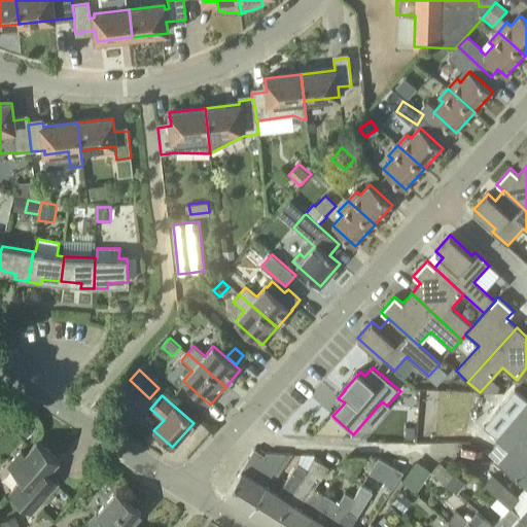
[(526,400),(519,411),(508,402),(486,429),(499,441),(489,453),(498,461),(497,462),(526,487),(526,400)]
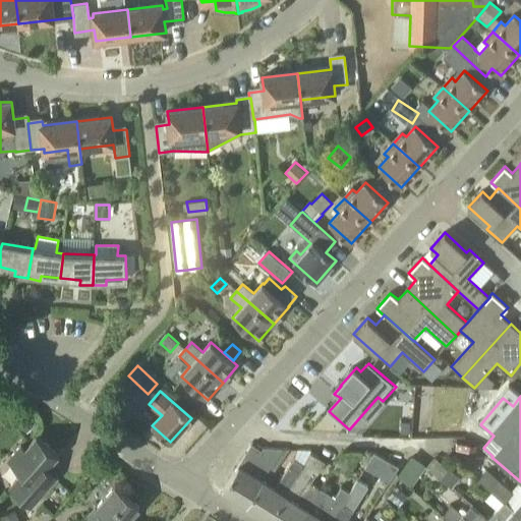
[(21,445),(8,460),(12,464),(22,473),(9,488),(31,508),(58,477),(47,468),(58,455),(37,437),(25,449),(21,445)]
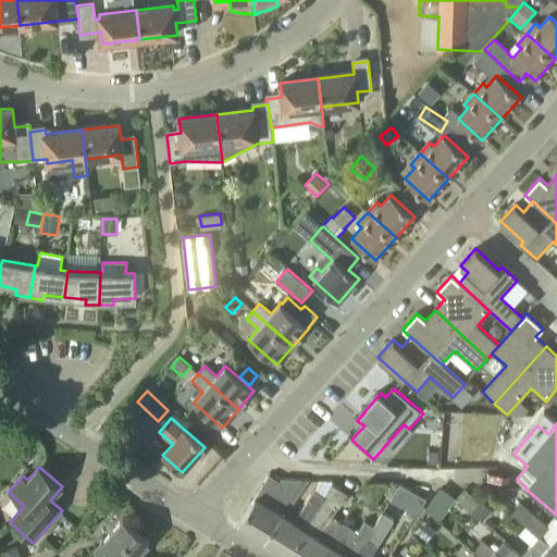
[(307,481),(302,480),(282,479),(280,482),(269,475),(238,524),(265,541),(283,516),(307,481)]
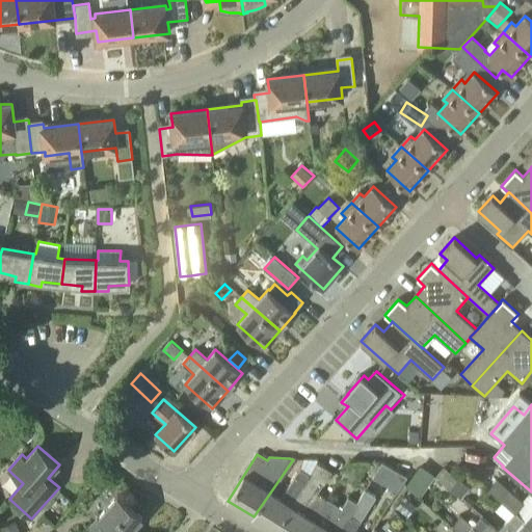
[(281,499),(270,493),(254,516),(277,531),(321,464),(317,462),(310,474),(300,469),(281,499)]
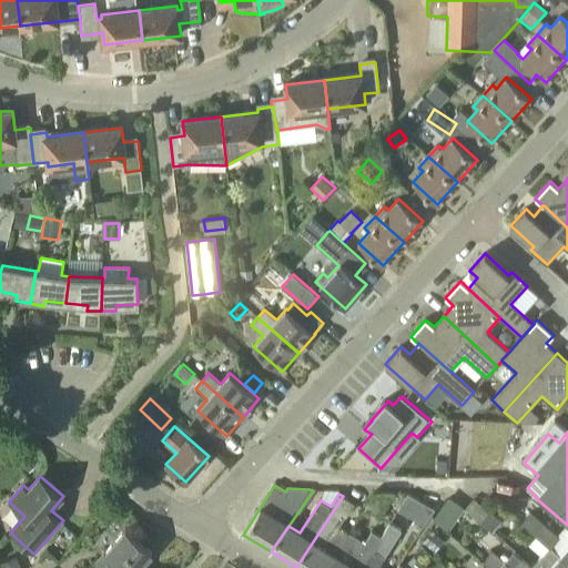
[(398,509),(409,517),(419,500),(407,494),(398,509)]
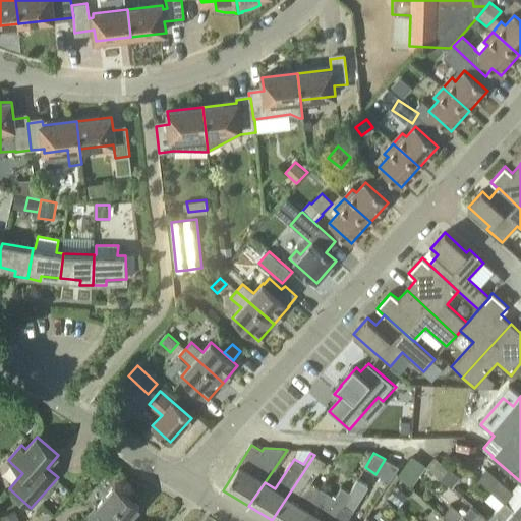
[(411,454),(397,475),(414,486),(428,465),(411,454)]
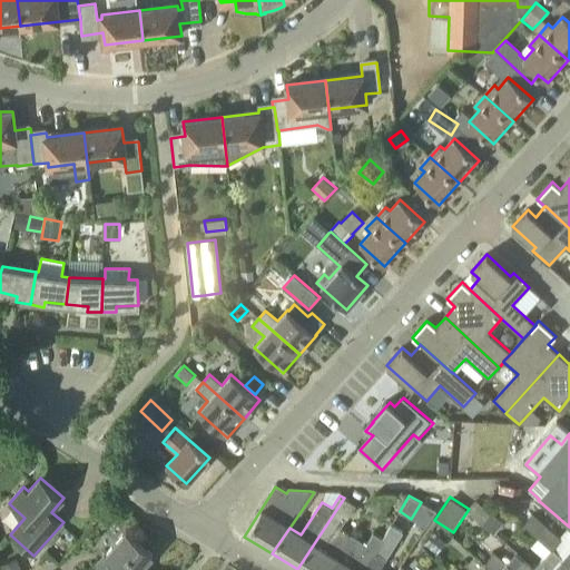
[(297,569),(330,569),(353,536),(352,536),(336,526),(343,516),(347,519),(356,504),(344,498),(297,569)]
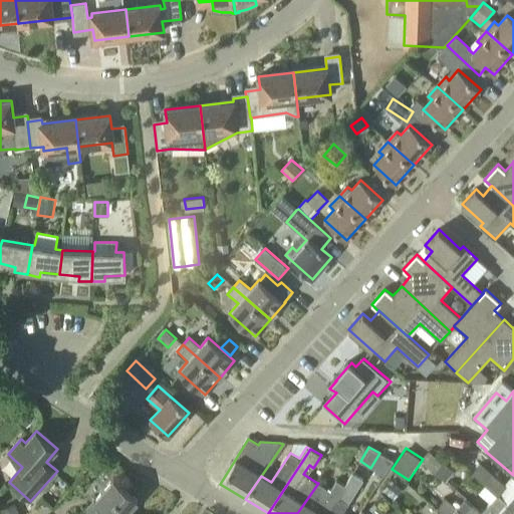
[(443,463),(435,473),(446,482),(454,472),(443,463)]
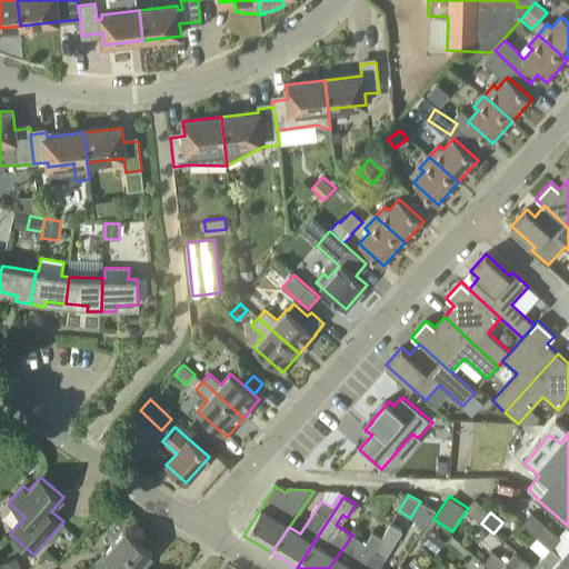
[(568,527),(559,538),(547,527),(531,513),(523,522),(551,547),(568,562),(568,527)]
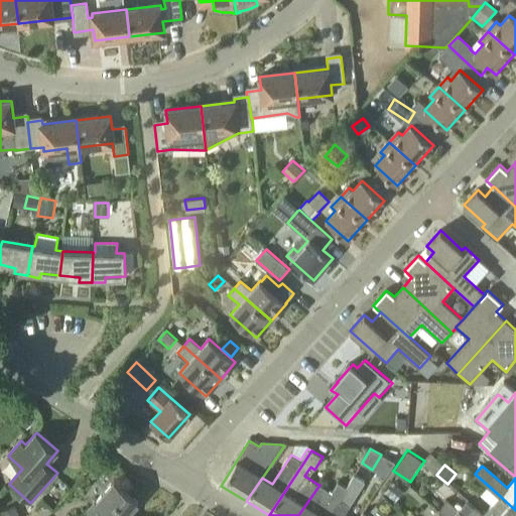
[(343,515),(365,482),(358,477),(355,475),(347,487),(329,515),(343,515)]
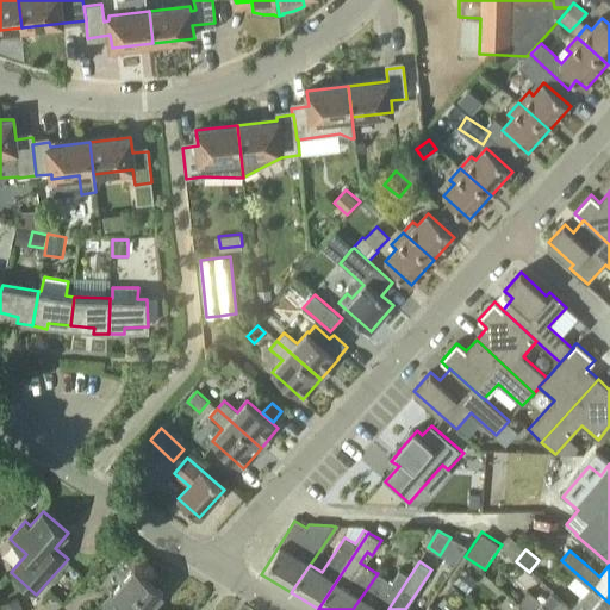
[(113,609),(153,609),(151,608),(163,593),(135,568),(112,595),(120,603),(113,609)]
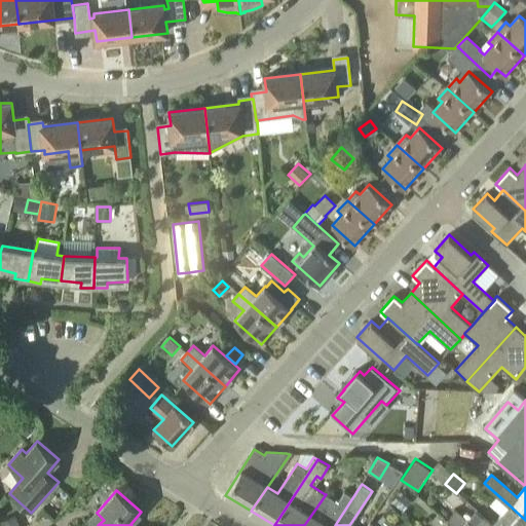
[(335,525),(353,496),(344,491),(338,502),(326,494),(304,525),(335,525)]
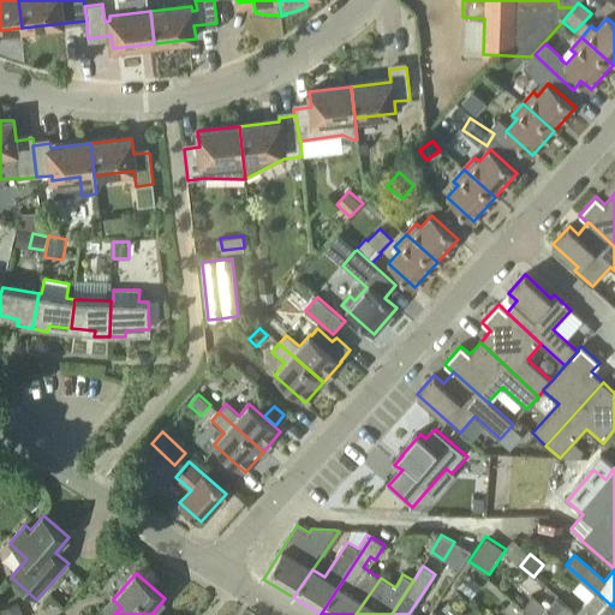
[(470,574),(459,589),(472,599),(483,586),(470,574)]
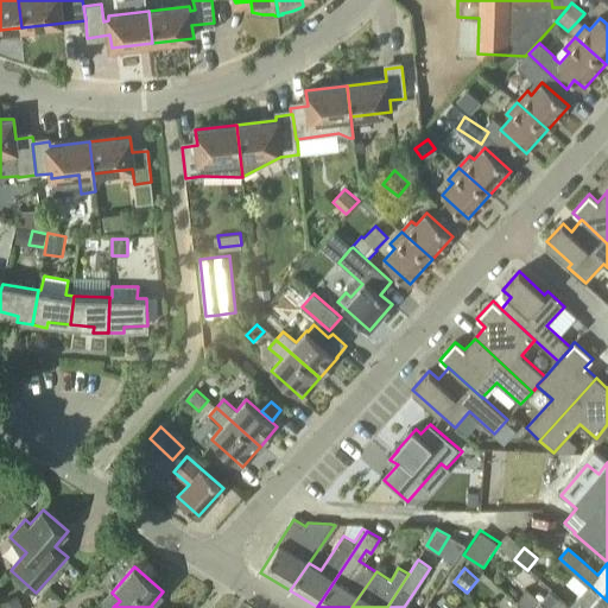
[(607,607),(607,601),(589,584),(578,596),(569,607),(607,607)]
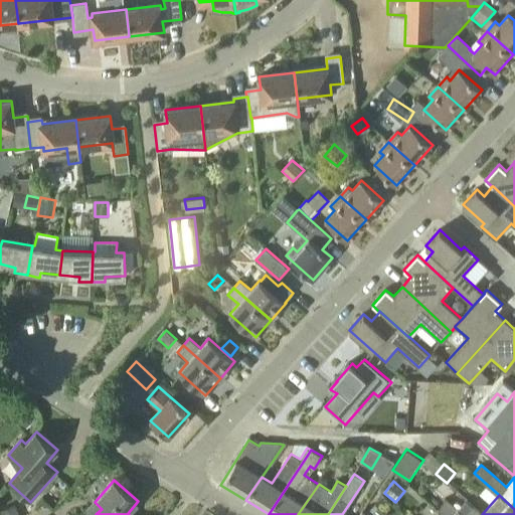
[(447,500),(438,509),(445,514),(451,514),(458,509),(447,500)]
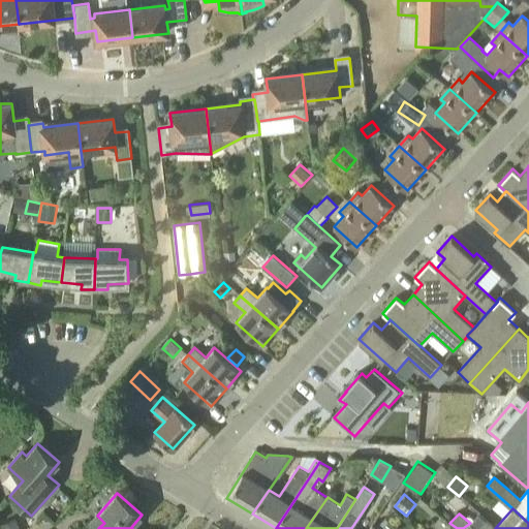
[(0,527),(0,528),(20,528),(17,520),(0,526),(0,527)]
